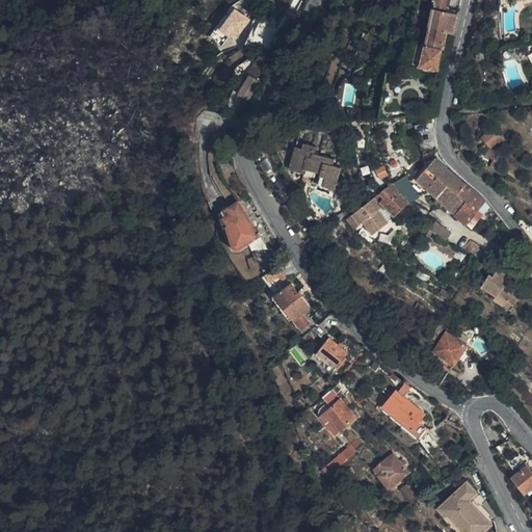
[(454,33),(458,15),(446,11),(447,6),(449,6),(450,0),(432,0),(432,1),(434,1),(434,4),(435,4),(434,9),(433,8),(424,46),(419,44),(414,62),(420,64),(423,65),(430,68),(435,69),(440,70),(441,67),(440,65),(447,31),(454,33)]
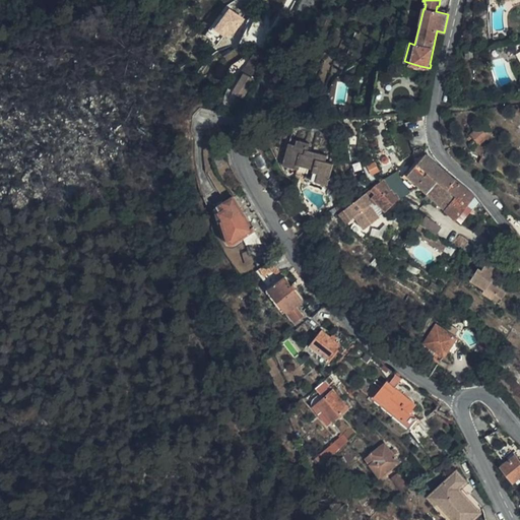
[(229,38),(246,16),(231,4),(207,34),(215,41),(222,31),(229,38)]
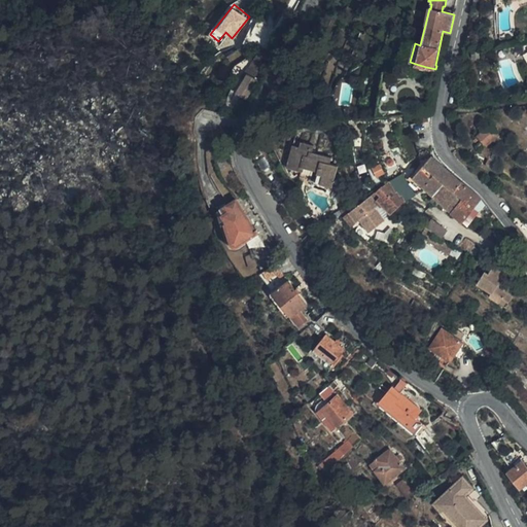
[(383,71),(376,116),(407,114),(416,64),(410,62),(415,43),(403,41),(396,73),(383,71)]
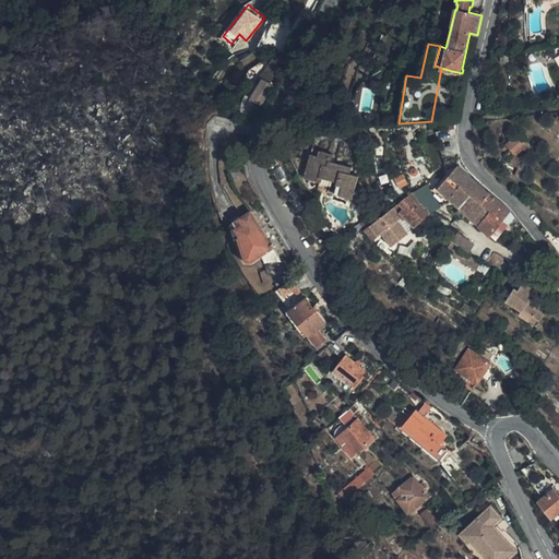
[(270,75),(280,60),(274,57),(264,72),(270,75)]
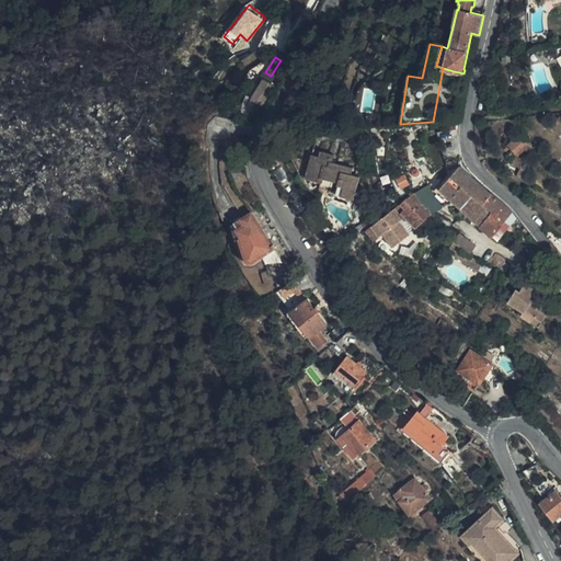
[(263,105),(275,86),(264,79),(252,100),(263,105)]
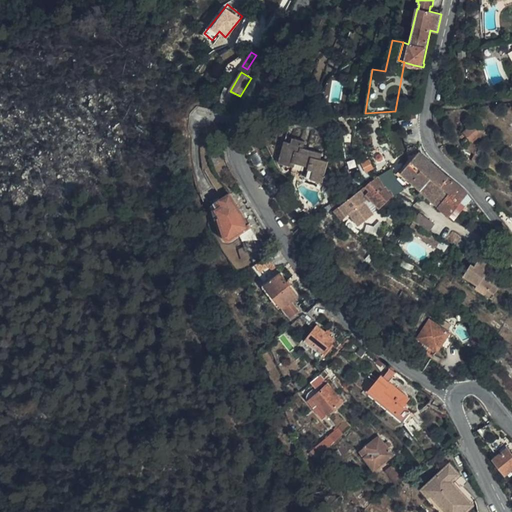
[(415,118),(405,119),(406,127),(417,125),(415,118)]
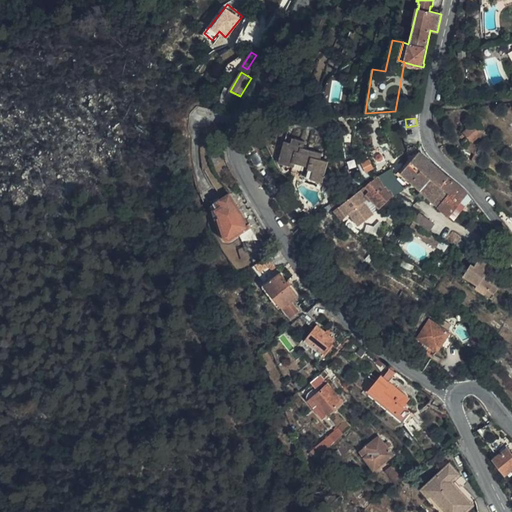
[(463,143),(468,146),(472,141),(484,132),(475,122),(459,136),(461,138),(464,135),(467,139),(463,143)]
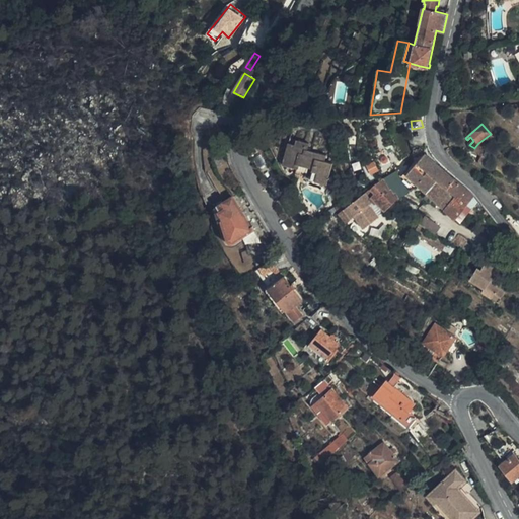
[(332,163),(325,160),(327,155),(308,149),(309,143),(296,139),(295,144),(289,142),(282,164),(297,168),(299,164),(312,168),(310,178),(327,183),(332,163)]
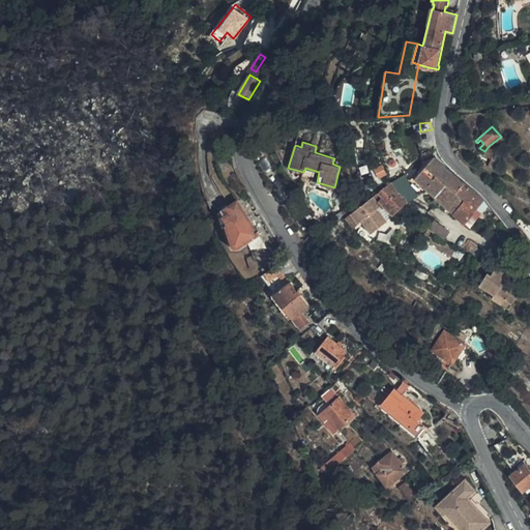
[(489,146),(484,151),(493,158),(497,153),(489,146)]
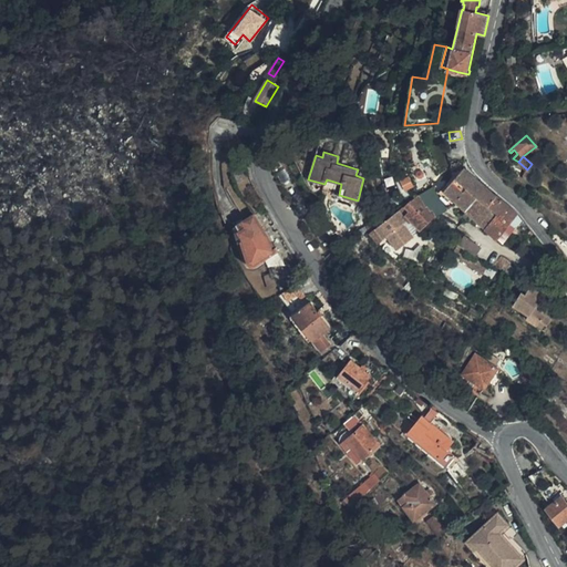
[(476,178),(467,171),(465,168),(445,191),(455,200),(476,178)]
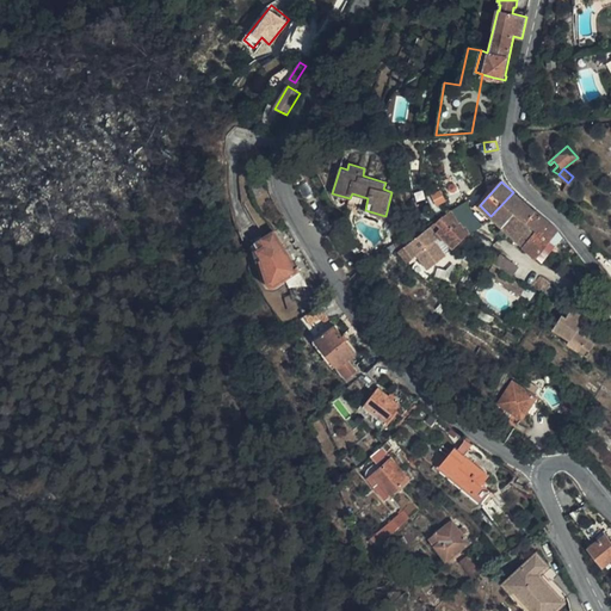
[(537,213),(513,192),(491,216),(513,236),(529,221),(537,213)]
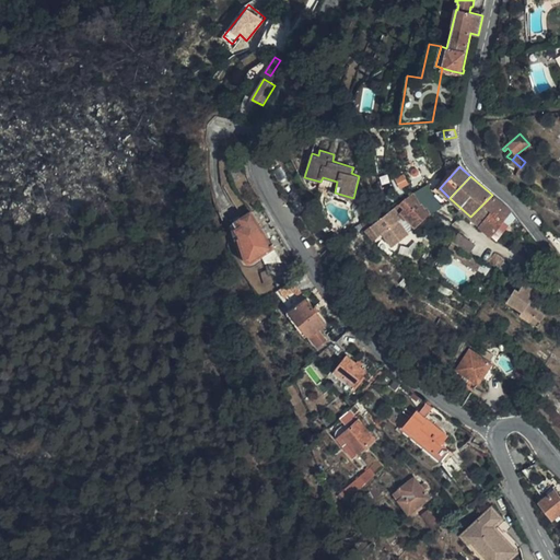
[(433,211),(413,191),(399,205),(404,209),(400,212),(416,228),(433,211)]
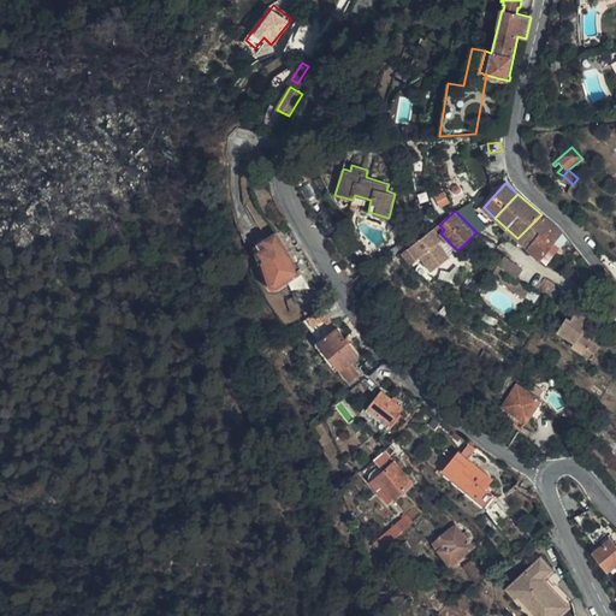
[(555,224),(542,214),(533,223),(543,232),(555,242),(562,232),(555,224)]
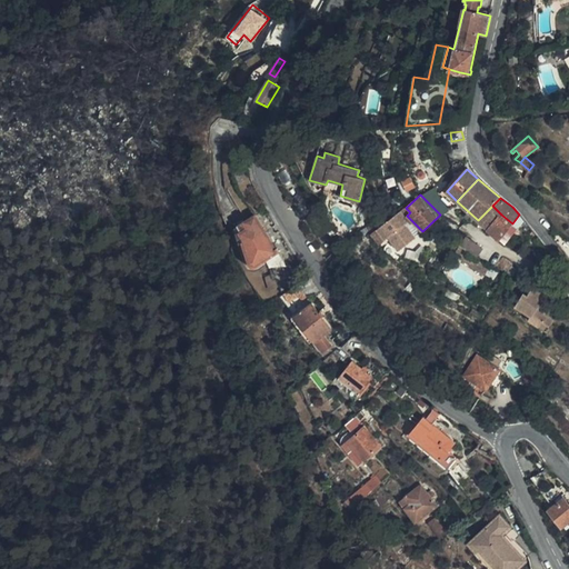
[(492,206),(478,220),(488,229),(501,215),(492,206)]
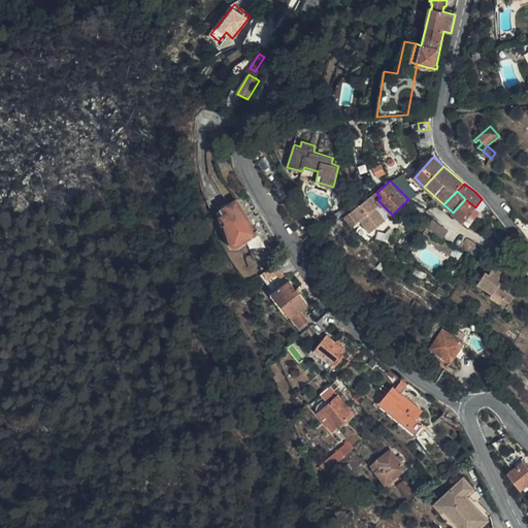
[(372,196),(344,217),(353,226),(361,220),(370,231),(378,225),(374,219),(371,215),(369,212),(380,205),(376,201),(372,196)]
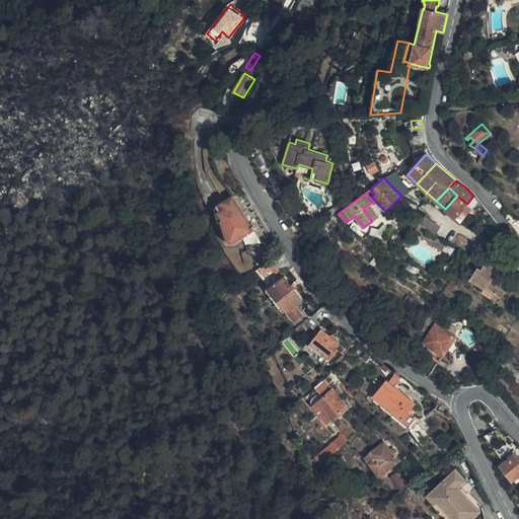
[(247,241),(256,241),(262,241),(233,196),(218,205),(221,210),(227,217),(224,219),(228,235),(229,237),(232,240),(234,240),(244,234),(247,241)]
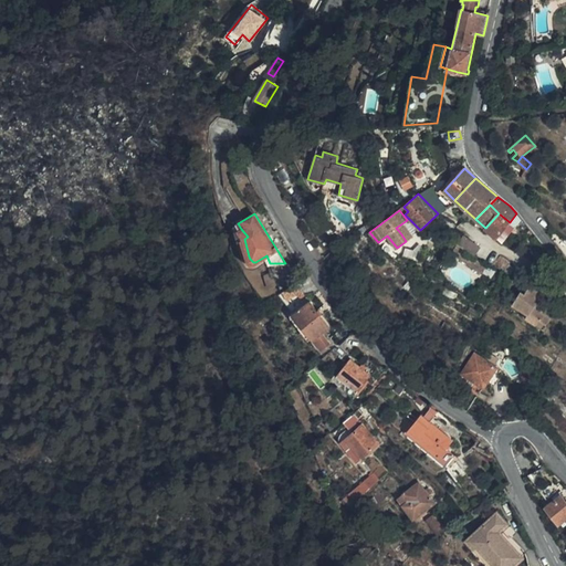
[(499,213),(485,228),(501,242),(504,239),(513,227),(509,223),(510,222),(499,213)]
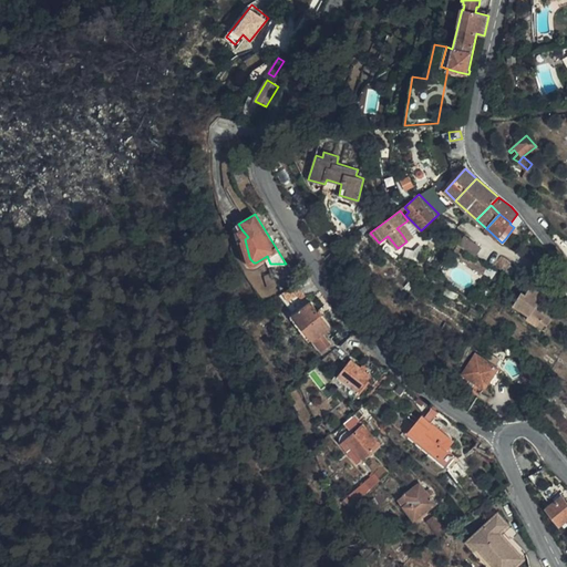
[(482,247),(465,235),(460,243),(476,255),(482,247)]
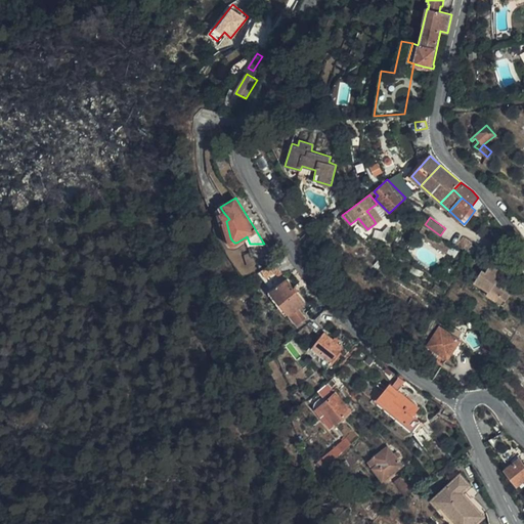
[(440,235),(425,224),(418,233),(445,253),(449,247),(438,239),(440,235)]
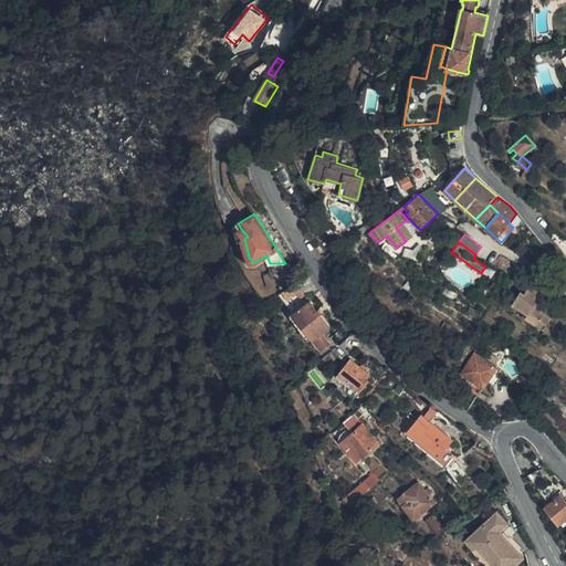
[(337,255),(322,266),(331,278),(345,266),(337,255)]
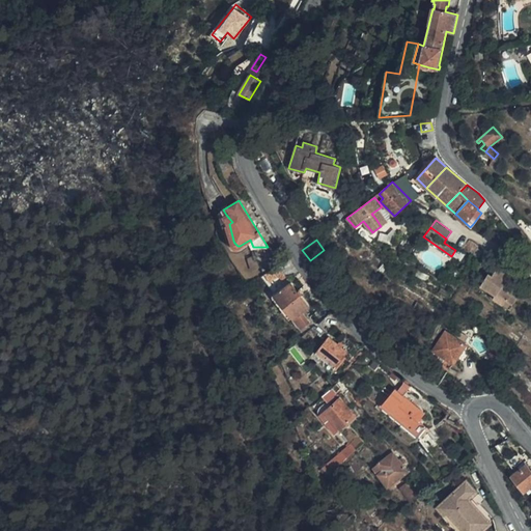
[(482,251),(479,249),(477,245),(470,240),(464,248),(478,258),(482,251)]
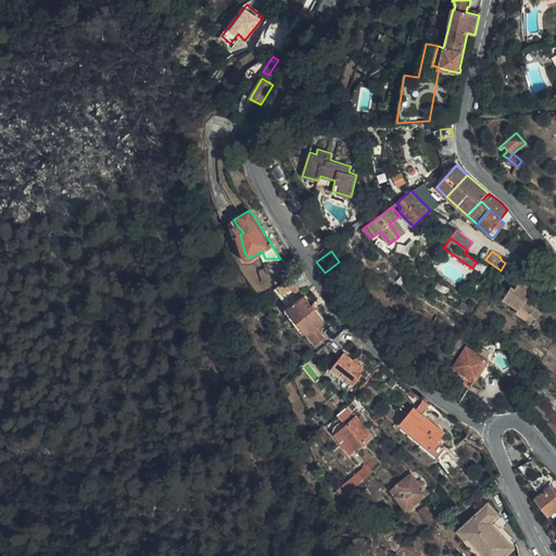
[(272,279),(267,267),(261,270),(265,282),(272,279)]
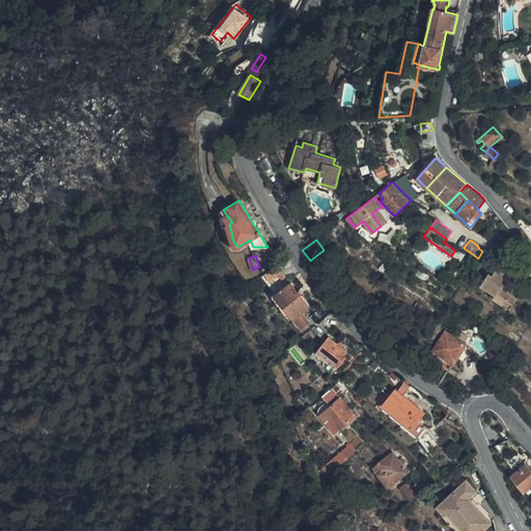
[(291,258),(280,266),(286,275),(298,268),(291,258)]
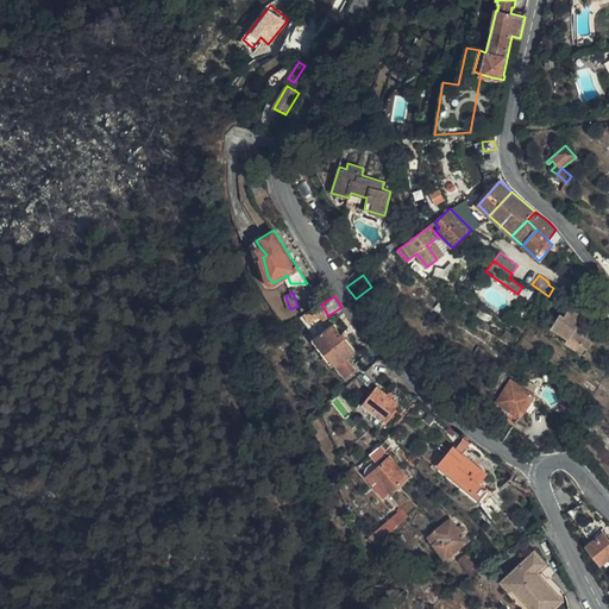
[(552,327),(567,338),(565,343),(584,355),(597,336),(583,326),(588,320),(570,308),(564,316),(560,314),(552,327)]
